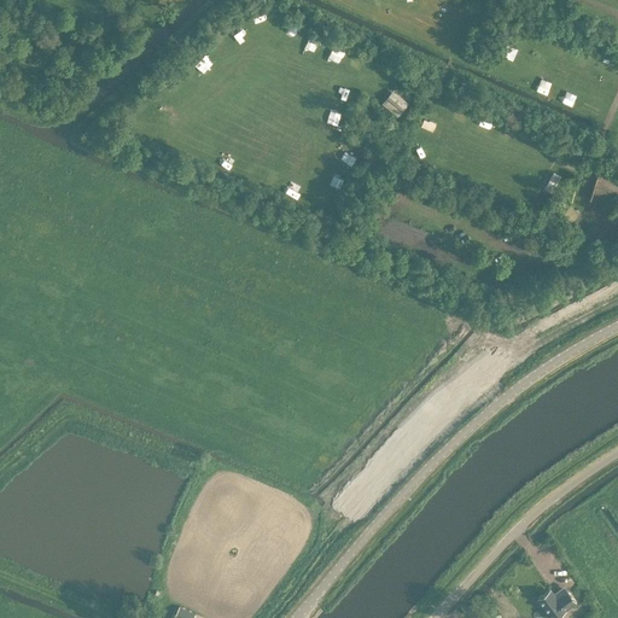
[(284,33),(296,38),(301,27),(289,21),(284,33)]
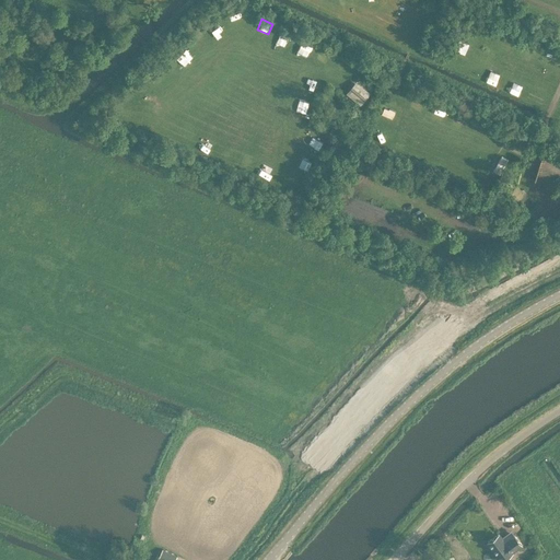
[(202,53),(209,47),(201,37),(195,44),(202,53)]
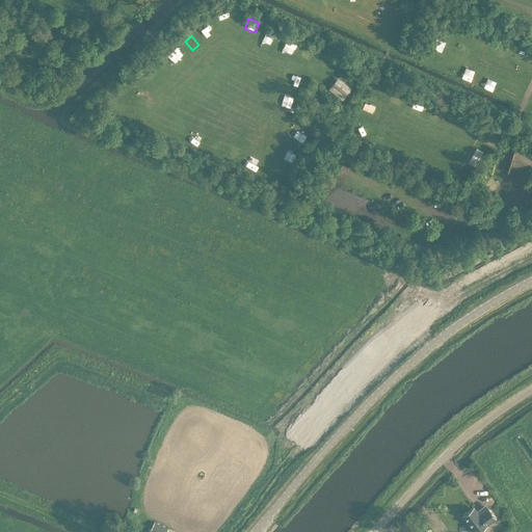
[(176,63),(183,55),(177,49),(168,56),(176,63)]
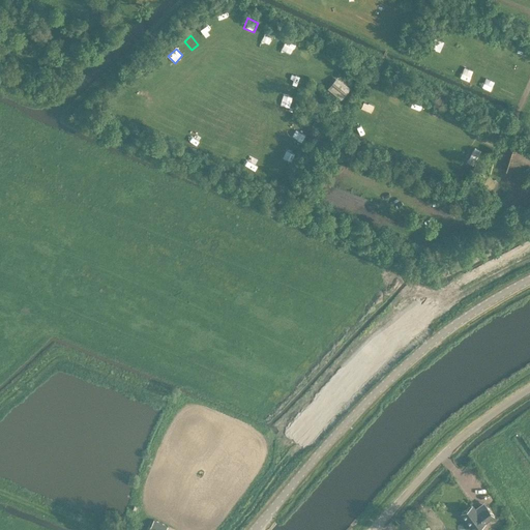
[(464,66),(460,76),(469,80),(473,70),(464,66)]
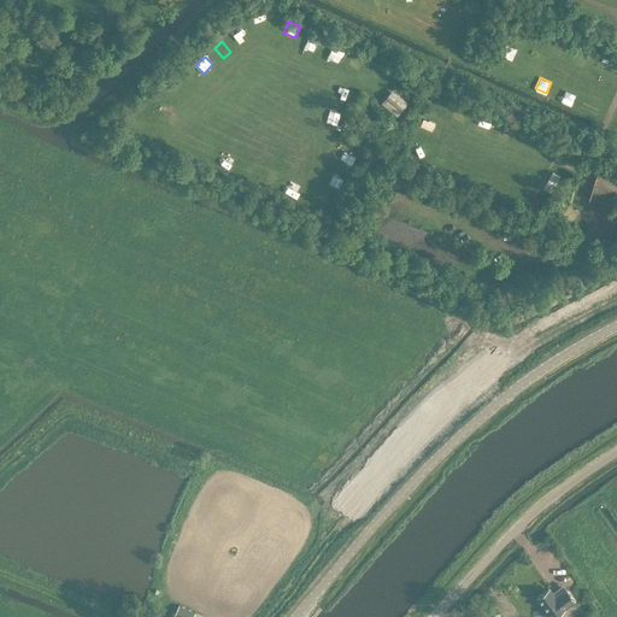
[(407,103),(393,89),(381,104),(398,116),(407,103)]
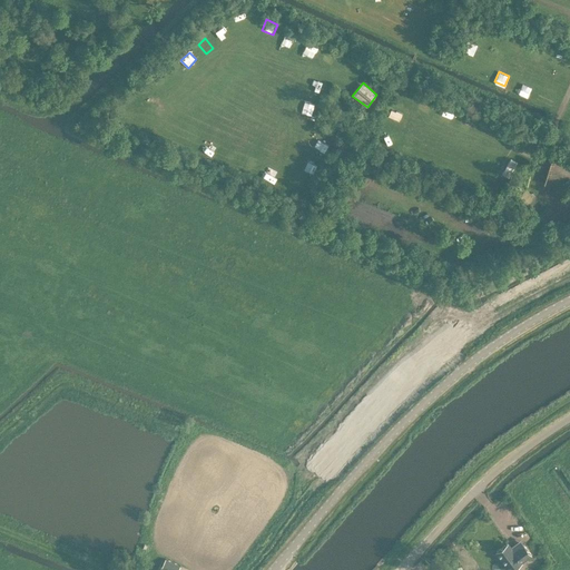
[(518,92),(528,97),(532,87),(522,82),(518,92)]
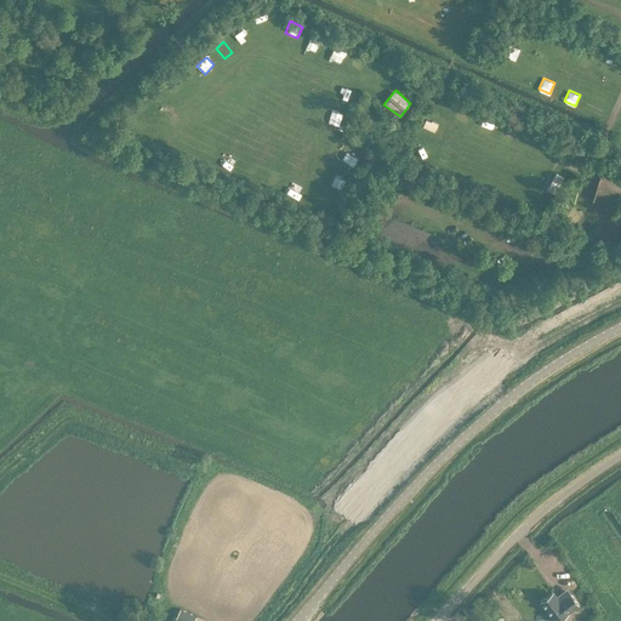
[(334,109),(331,121),(342,124),(345,112),(334,109)]
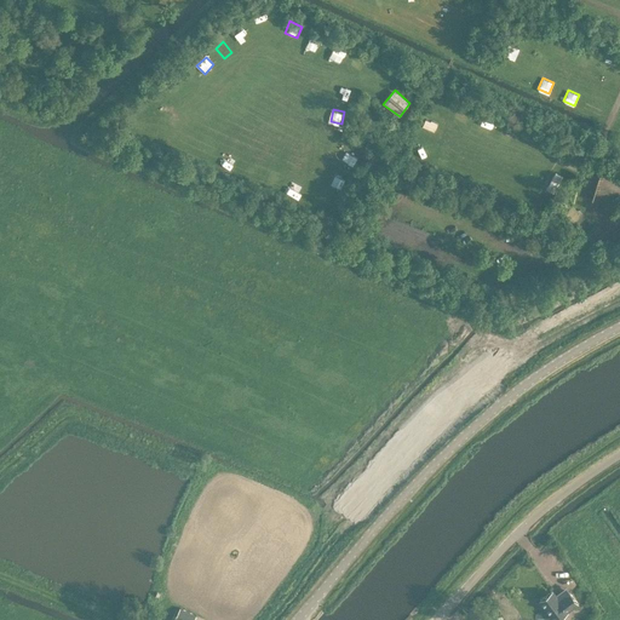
[(455,122),(463,126),(468,116),(459,113),(455,122)]
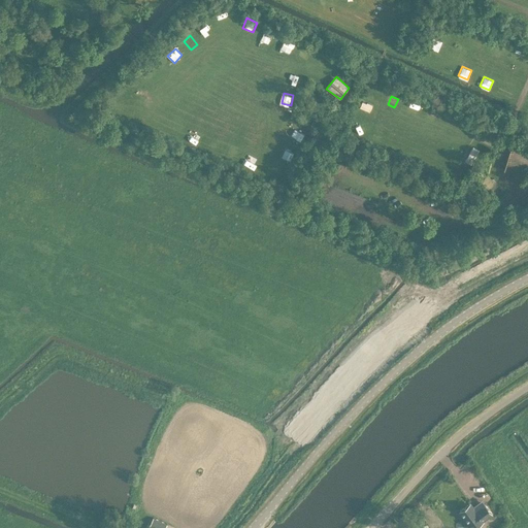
[(413,102),(407,111),(416,114),(420,105),(413,102)]
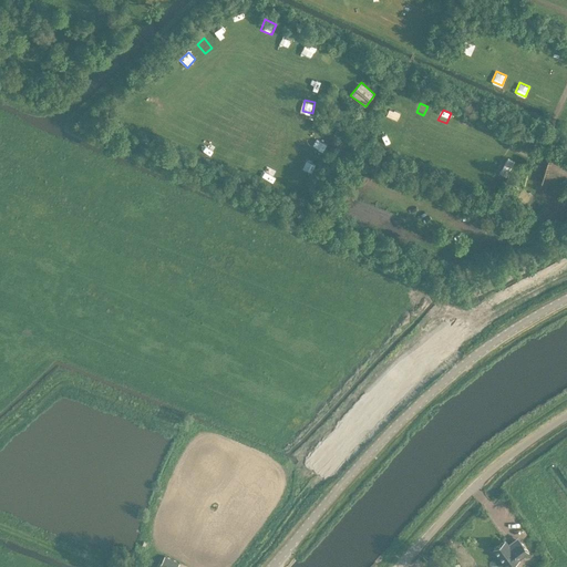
[(317,138),(312,145),(322,152),(327,145),(317,138)]
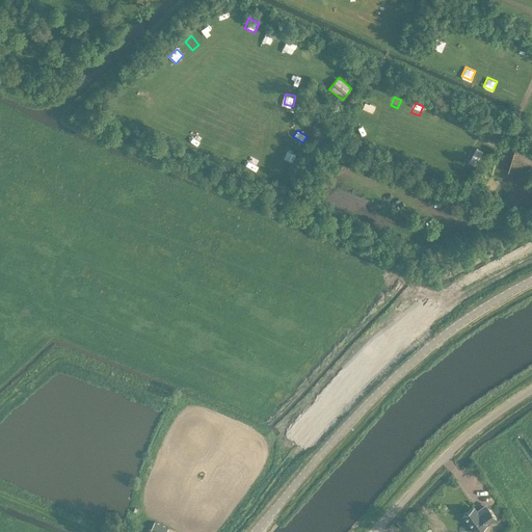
[(188,132),(185,140),(195,144),(198,135),(188,132)]
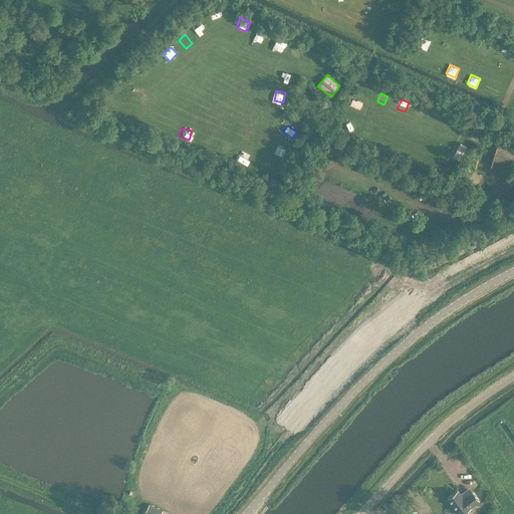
[(278,155),(283,145),(274,141),(270,151),(278,155)]
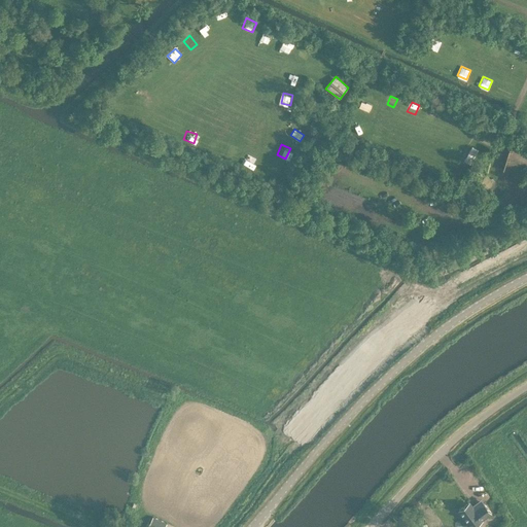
[(472,146),(465,161),(470,164),(479,149),(472,146)]
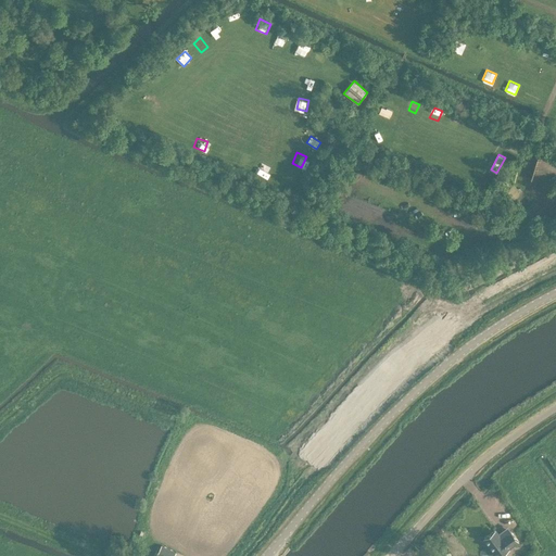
[(508,548),(518,541),(510,531),(501,539),(495,530),(483,539),(496,555),(500,555),(509,550),(508,548)]
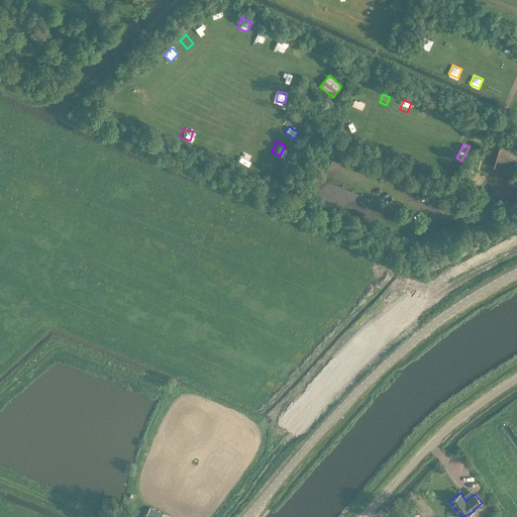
[(150,507),(144,516),(162,516),(164,514),(150,507)]
